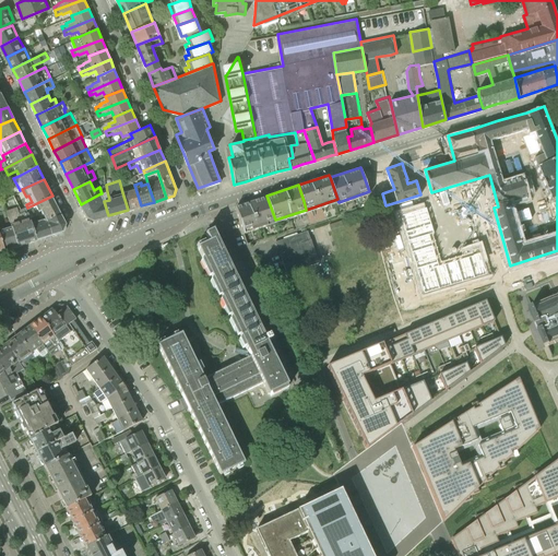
[(128,210),(141,205),(135,188),(122,192),(128,210)]
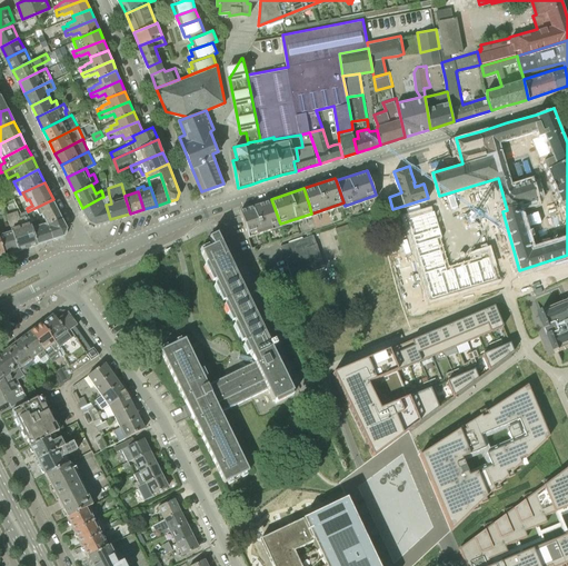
[(97,224),(110,219),(106,205),(111,204),(109,195),(103,197),(102,197),(82,208),(89,221),(97,224)]
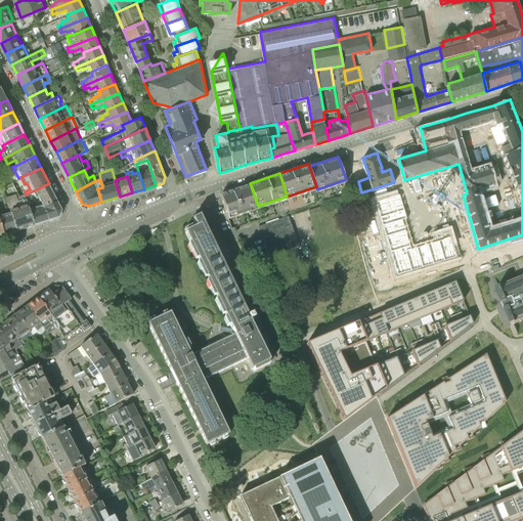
[(46,206),(57,201),(49,183),(26,194),(28,203),(42,199),(46,206)]
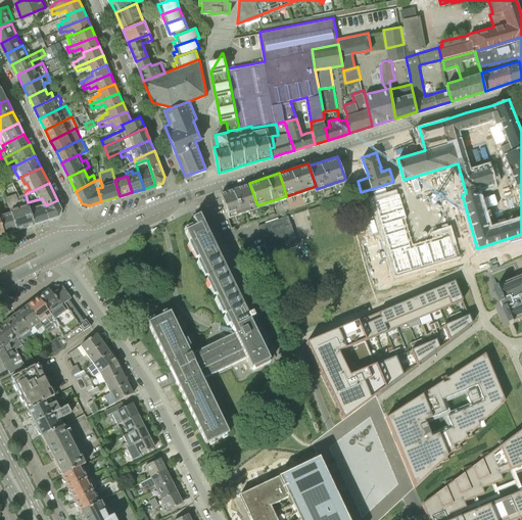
[(228,216),(257,205),(249,183),(221,192),(228,216)]
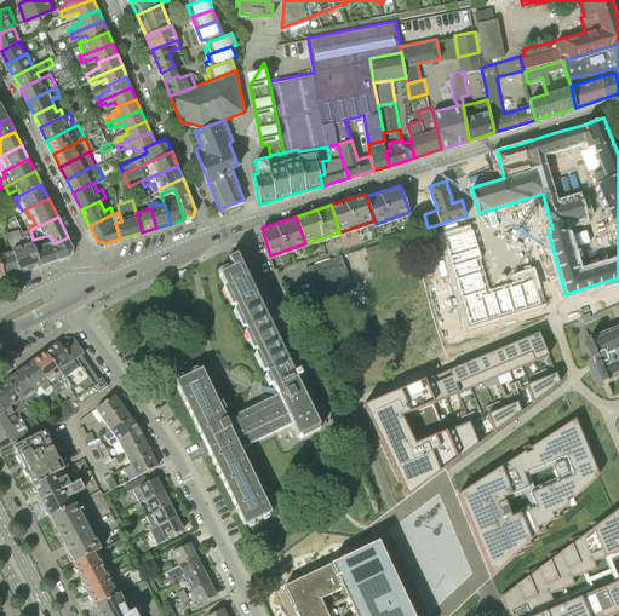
[(21,271),(41,264),(33,240),(30,230),(29,226),(21,231),(19,228),(7,231),(13,249),(21,271)]
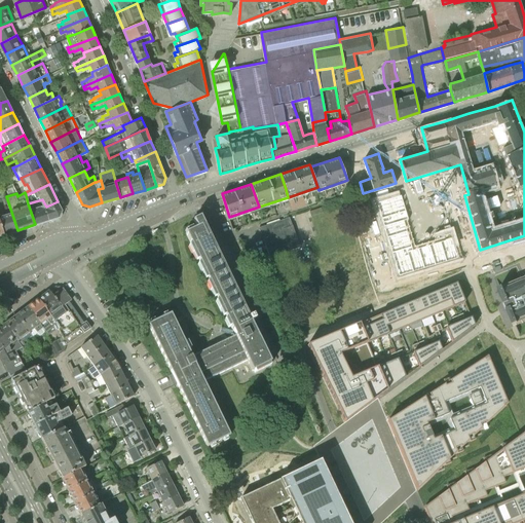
[(402,193),(377,201),(399,274),(458,257),(451,231),(442,234),(443,239),(414,248),(405,220),(410,218),(402,193)]
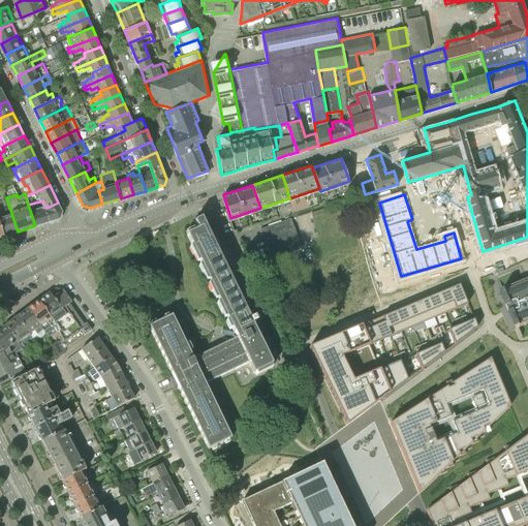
[(28,205),(35,225),(60,218),(62,211),(58,203),(47,208),(42,200),(28,205)]
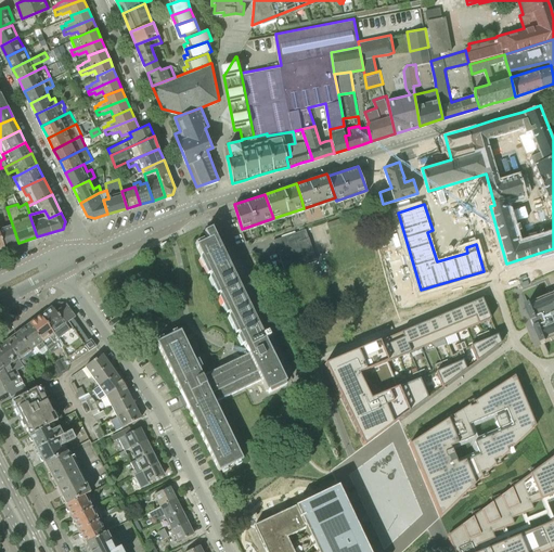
[(0,230),(5,246),(18,243),(12,223),(5,226),(0,215),(0,230)]
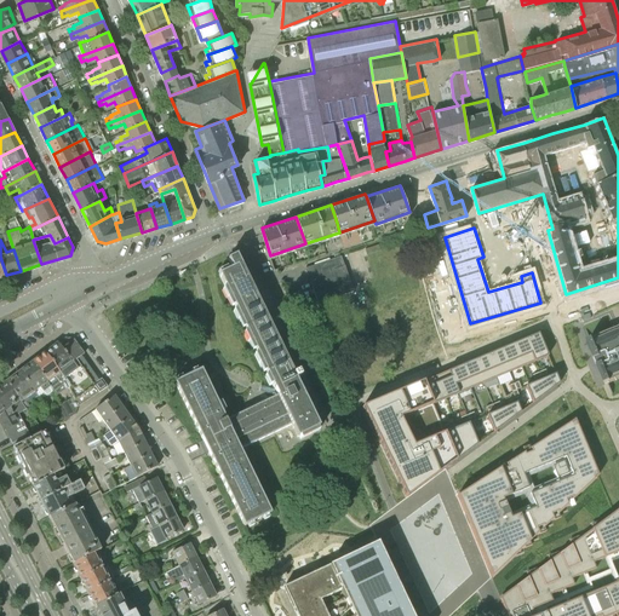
[(227,418),(216,395),(202,366),(176,379),(204,437),(245,523),(271,511),(241,445),(292,421),(298,435),(301,433),(302,436),(320,427),(319,425),(320,424),(297,375),(302,373),(299,368),(294,370),(236,252),(229,257),(233,265),(219,271),(278,392),(227,418)]
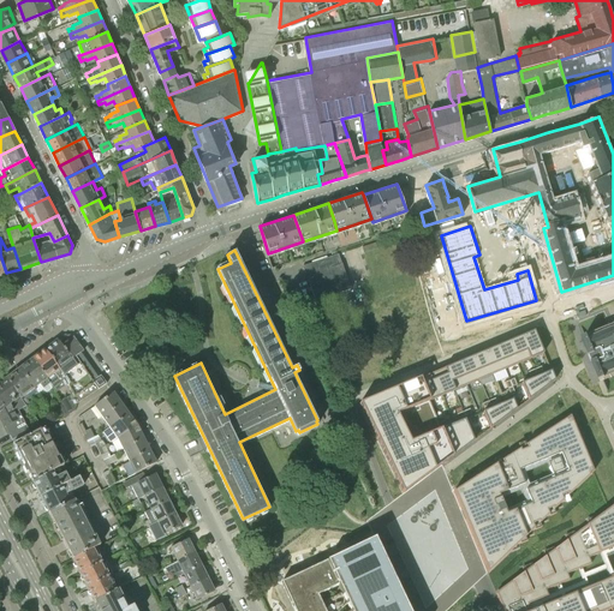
[(316,299),(351,287),(339,251),(303,263),(316,299)]
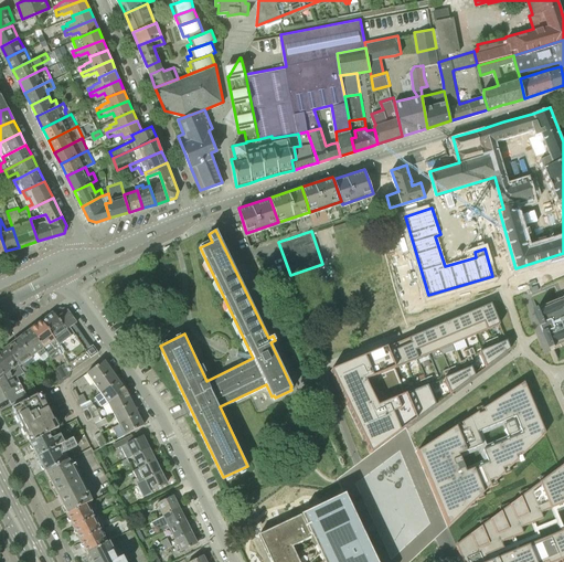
[(563,295),(535,308),(553,349),(563,343),(563,295)]
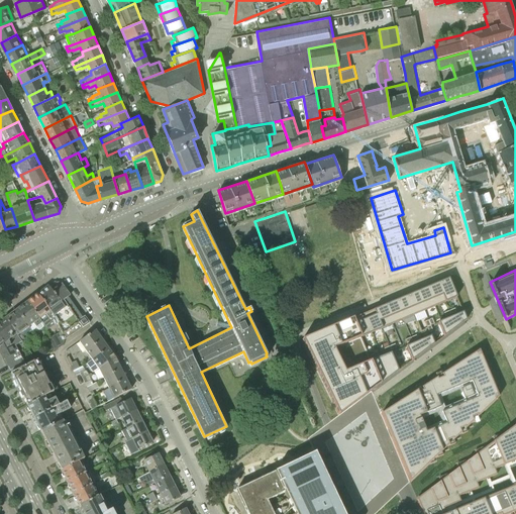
[(446,297),(457,293),(449,274),(438,279),(446,297)]
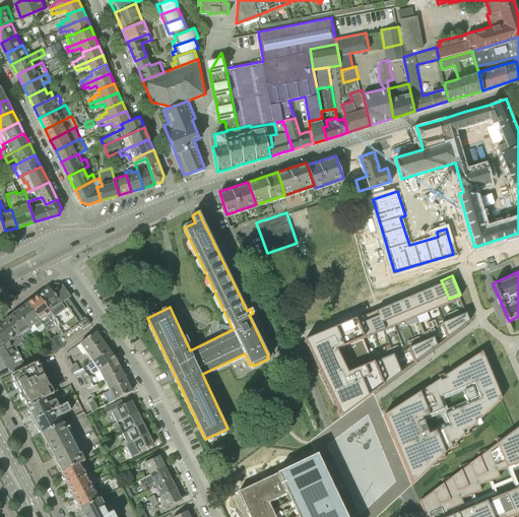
[(55,316),(57,321),(62,331),(65,339),(78,330),(90,322),(85,315),(84,316),(82,312),(81,313),(70,298),(71,298),(70,295),(71,295),(63,282),(59,284),(56,280),(39,294),(55,316)]
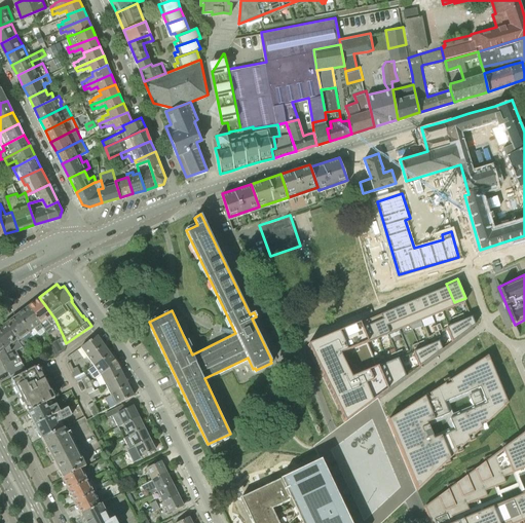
[(444,307),(454,302),(446,284),(436,288),(444,307)]
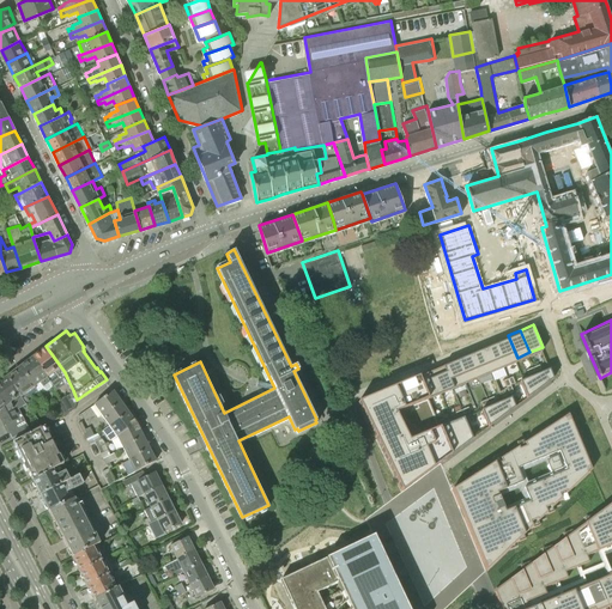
[(504,363),(517,358),(508,335),(495,341),(504,363)]
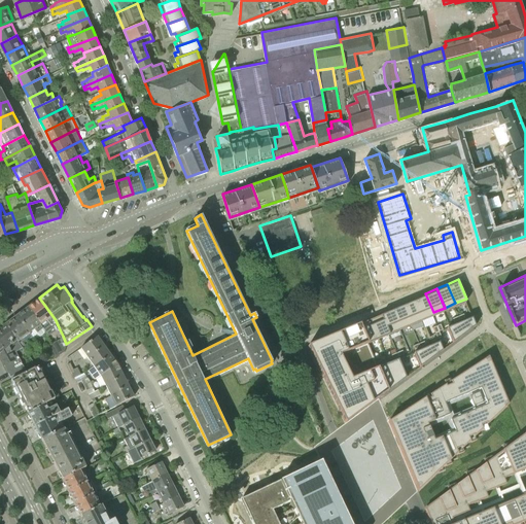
[(422,317),(433,312),(425,293),(415,298),(422,317)]
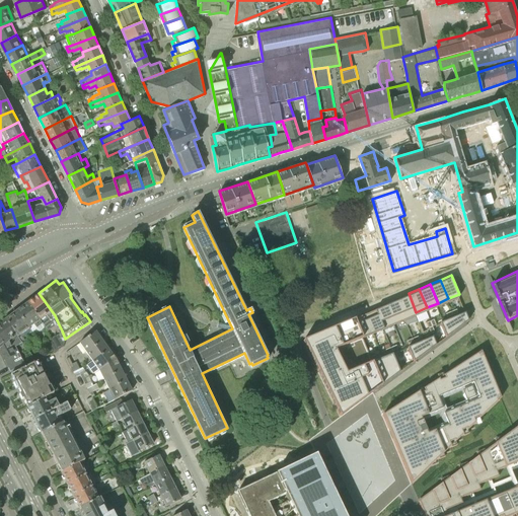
[(47,328),(57,320),(55,315),(39,293),(27,301),(43,321),(46,324),(47,328)]
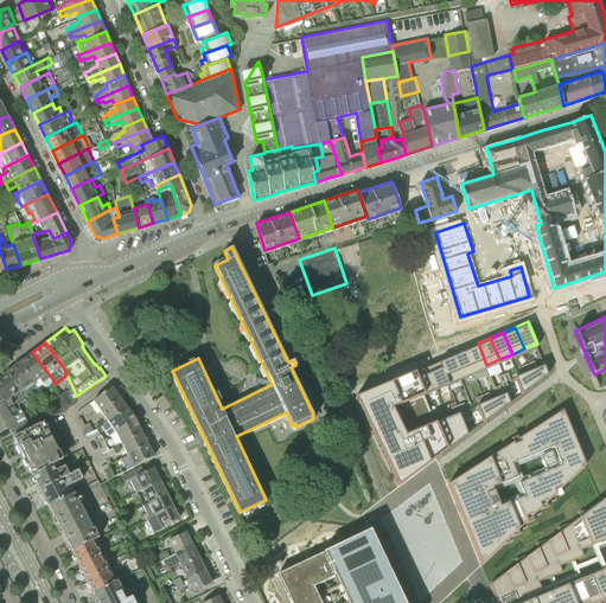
[(474,370),(486,365),(478,342),(465,347),(474,370)]
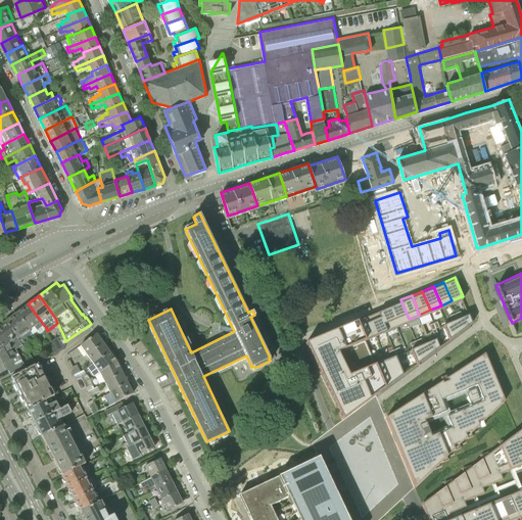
[(397,323),(409,319),(400,299),(389,304),(397,323)]
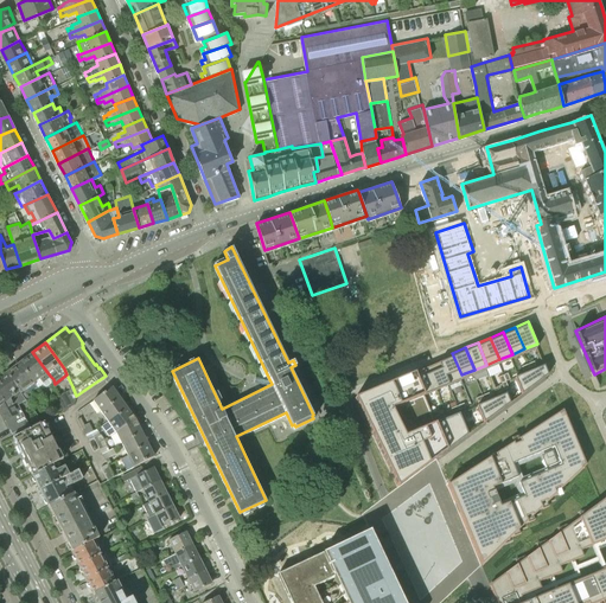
[(32,352),(20,360),(36,380),(40,377),(46,385),(53,379),(50,376),(32,352)]
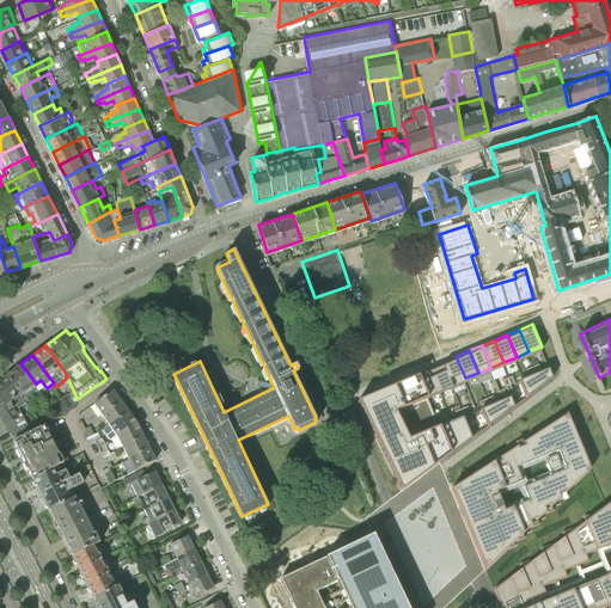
[(452,384),(465,378),(456,356),(444,361),(452,384)]
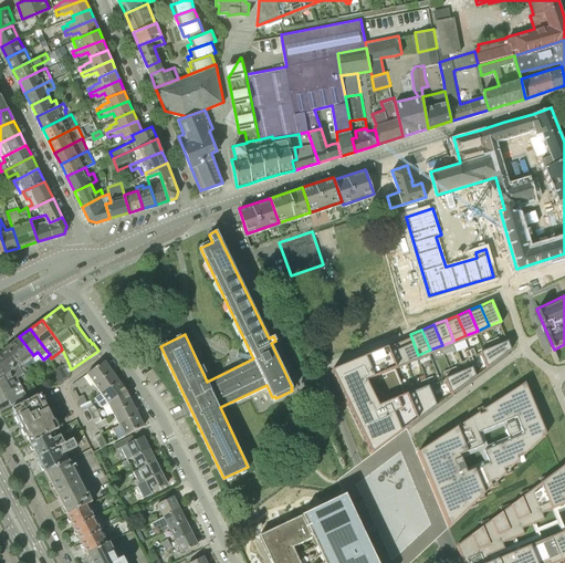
[(407,360),(418,355),(410,334),(398,339),(407,360)]
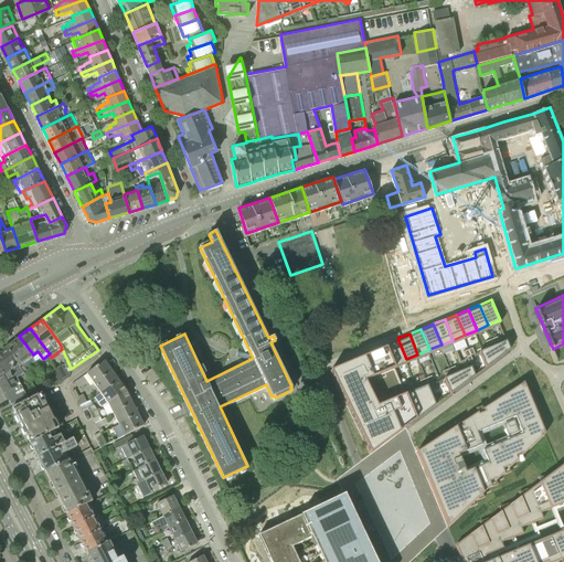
[(27,366),(35,359),(19,337),(6,346),(19,363),(20,364),(27,372),(30,369),(27,366)]
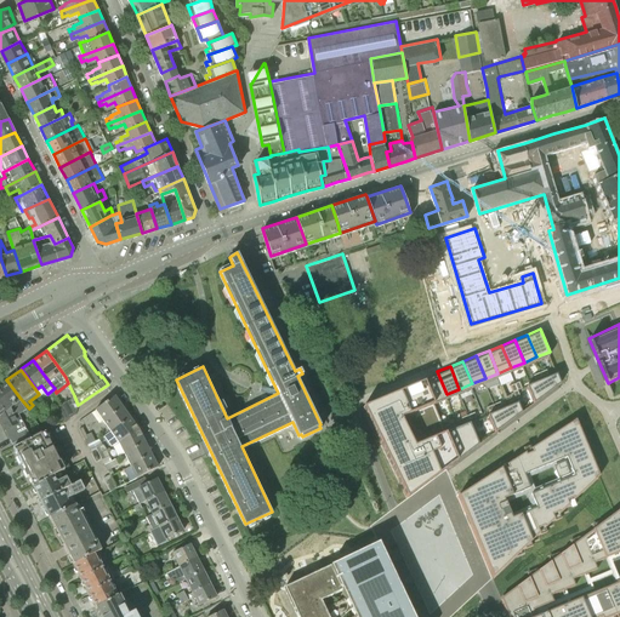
[(534,398),(561,377),(557,370),(528,382),(534,398)]
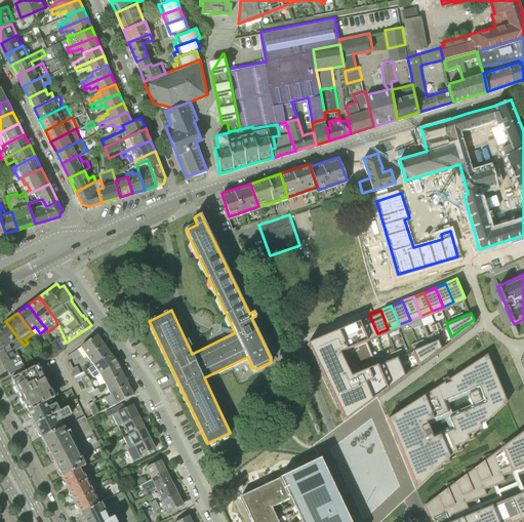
[(369,314),(358,319),(366,337),(377,333),(369,314)]
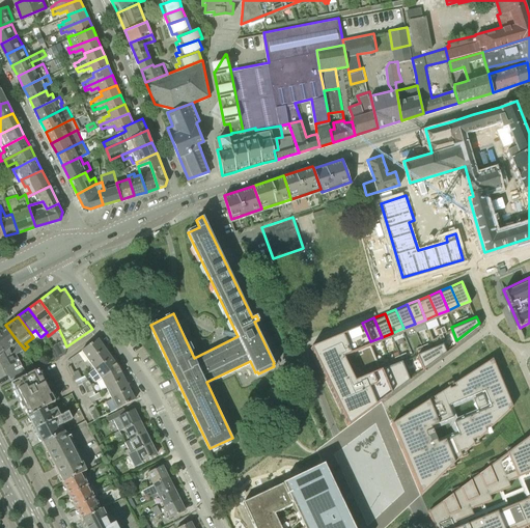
[(379,362),(377,358),(370,341),(362,323),(310,344),(349,421),(409,376),(401,358),(381,367),(379,362)]
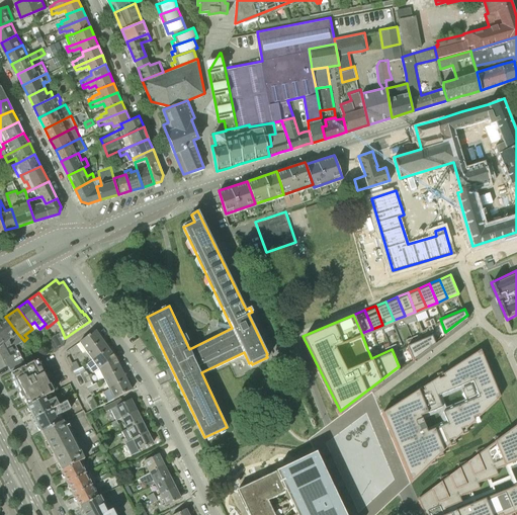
[(22,340),(17,333),(5,317),(0,321),(0,348),(4,355),(4,356),(10,368),(25,361),(16,343),(22,340)]
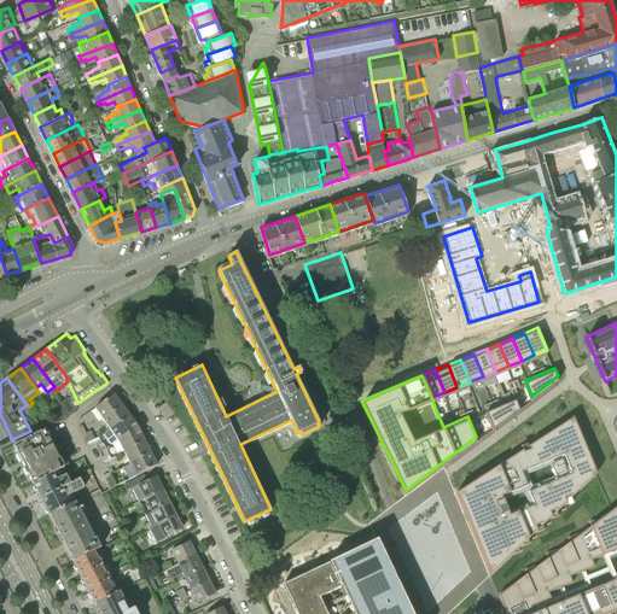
[(95,404),(103,415),(122,401),(118,396),(117,395),(117,396),(115,391),(95,404)]
